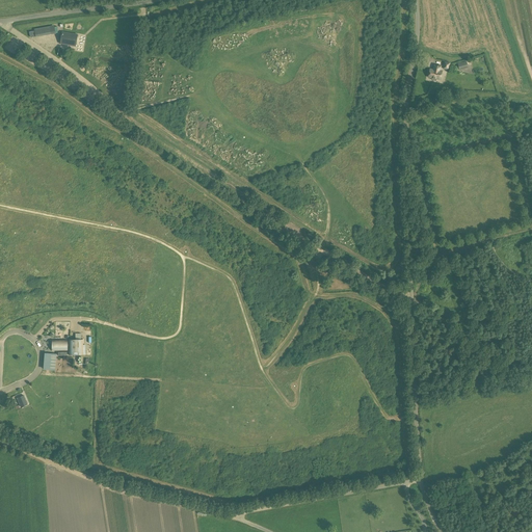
[(55,29),(54,27),(50,28),(50,27),(34,29),(34,31),(29,32),(30,37),(35,36),(35,37),(56,33),(55,32),(55,29)]
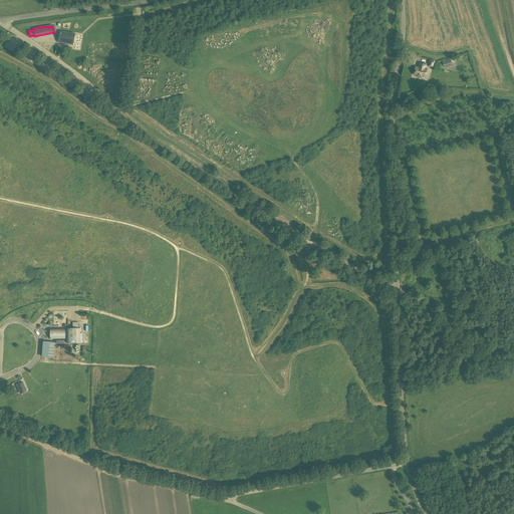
[(69,44),(71,33),(60,32),(58,42),(69,44)]
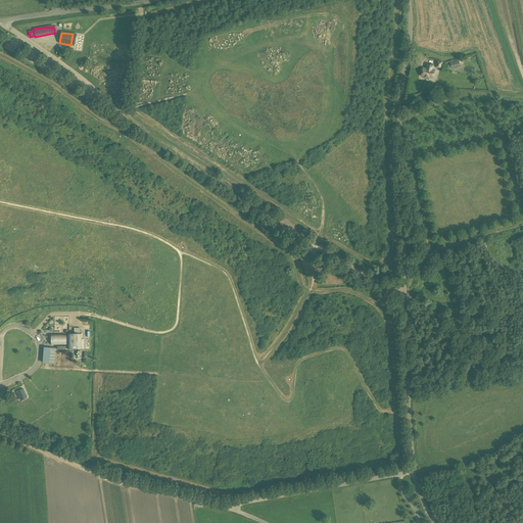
[(452,69),(461,66),(459,60),(449,62),(452,69)]
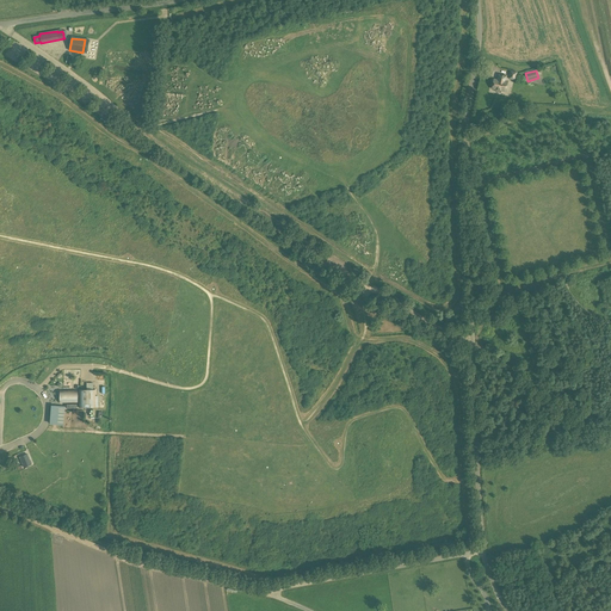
[(505,82),(506,76),(499,74),(499,79),(499,80),(494,80),(492,88),(497,90),(501,91),(505,92),(507,82),(505,82)]
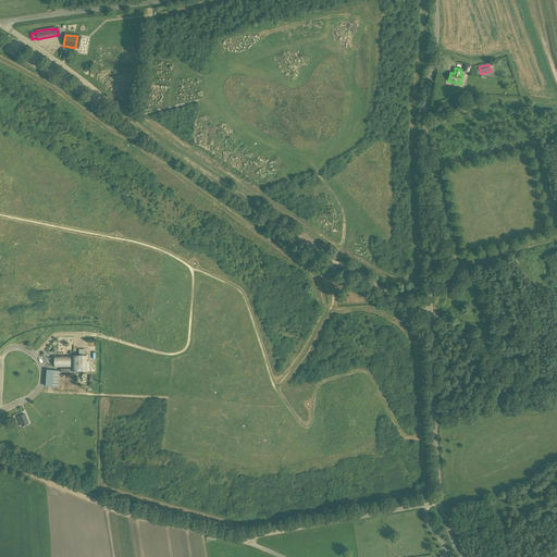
[(54,368),(71,367),(71,356),(54,356),(54,368)]
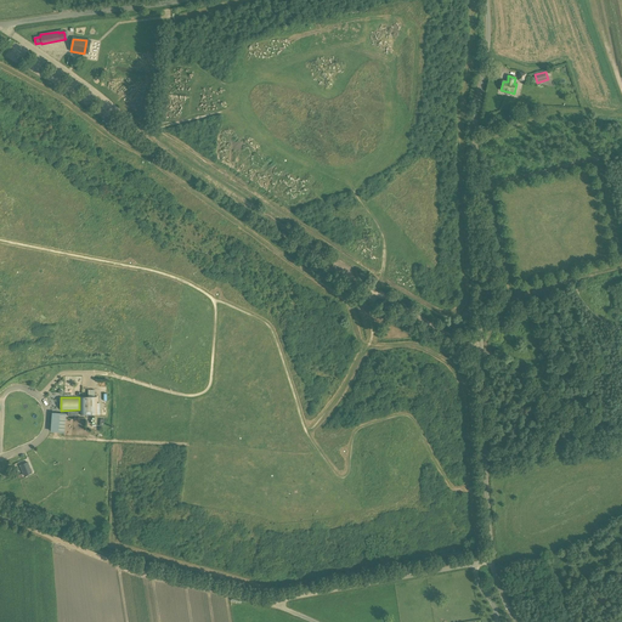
[(80,416),(97,414),(97,397),(80,397),(80,416)]
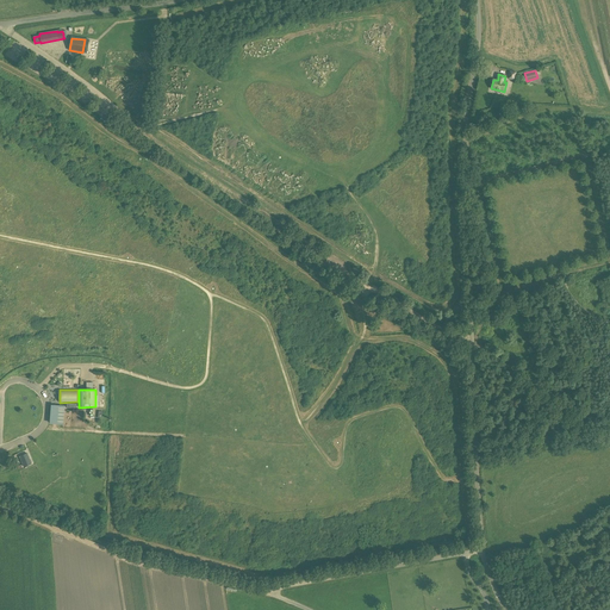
[(51,422),(51,423),(53,423),(63,424),(64,406),(53,405),(53,414),(51,422)]
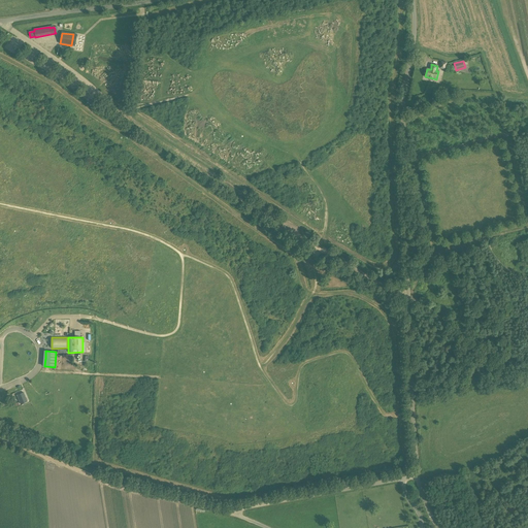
[(23,393),(18,395),(21,403),(27,401),(23,393)]
